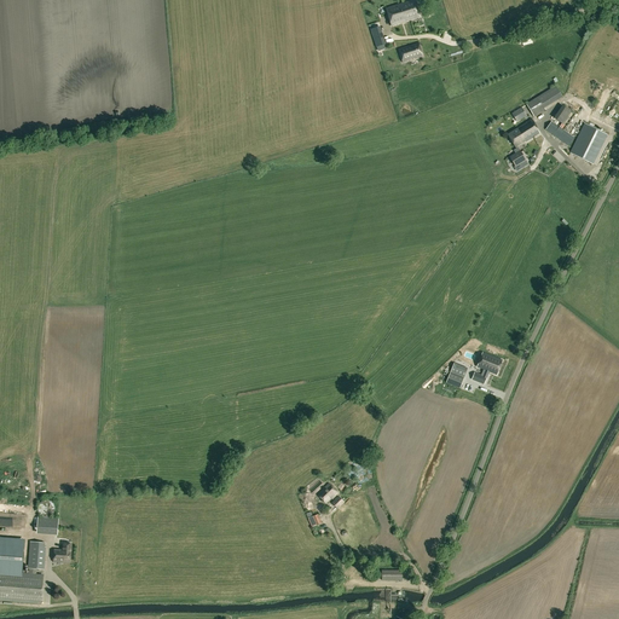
[(386,9),(391,27),(420,17),(415,0),(386,9)]
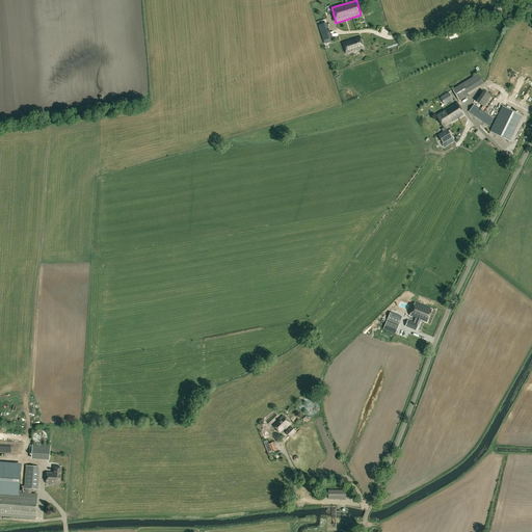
[(325,23),(318,26),(323,41),(330,38),(325,23)]
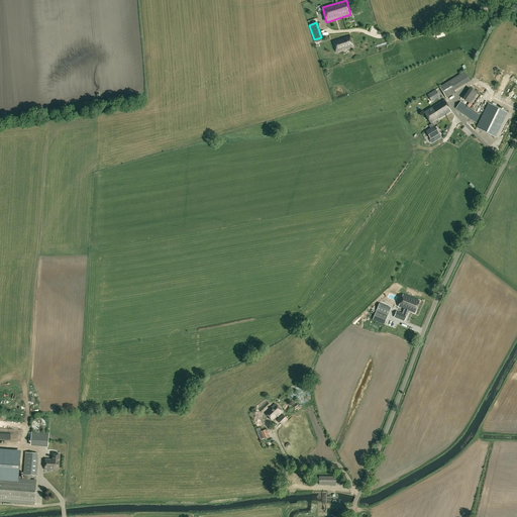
[(352,46),(349,35),(332,40),(336,52),(343,49),(343,48),(346,47),(346,48),(352,46)]
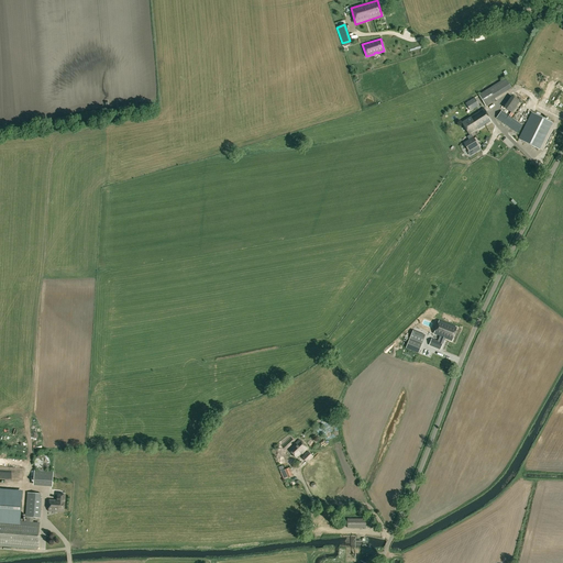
[(505,78),(478,95),(485,107),(495,101),(494,99),(511,88),(505,78)]
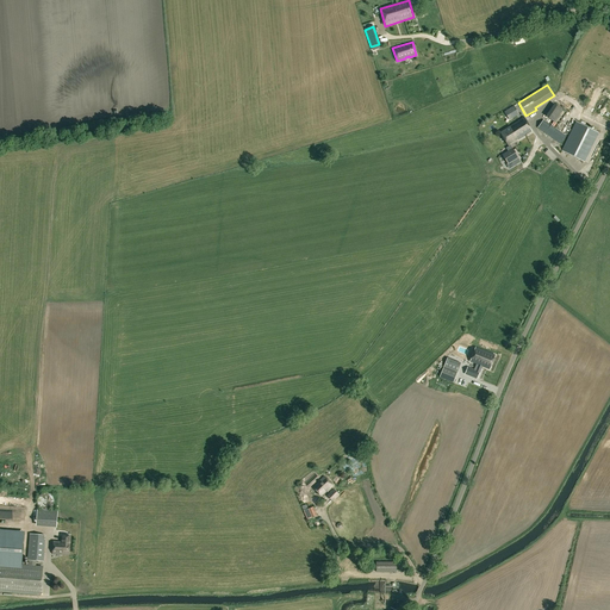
[(555,129),(566,113),(570,109),(558,100),(554,105),(537,129),(560,144),(565,136),(555,129)]
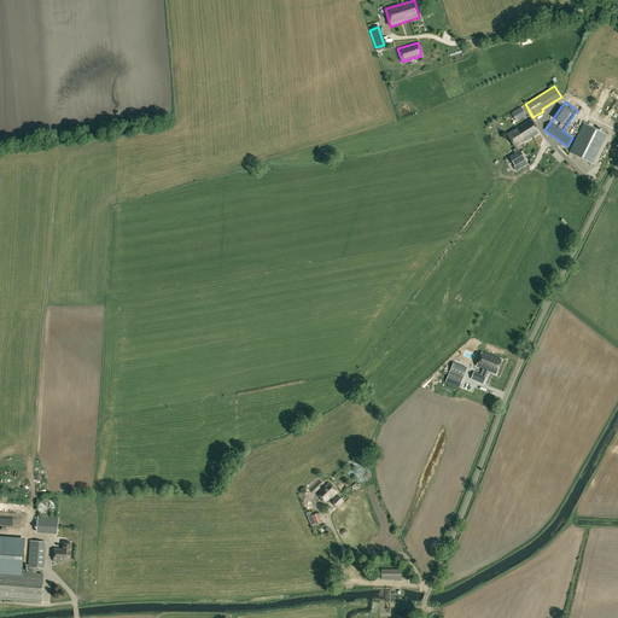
[(516,129),(507,134),(516,149),(512,151),(514,153),(508,157),(514,167),(525,161),(517,146),(524,141),(524,143),(538,133),(530,120),(529,121),(522,109),(508,117),(516,129)]
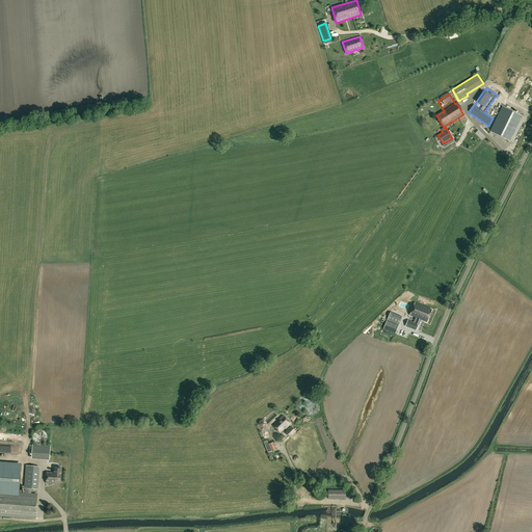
[(489,132),(509,141),(522,116),(502,106),(489,132)]
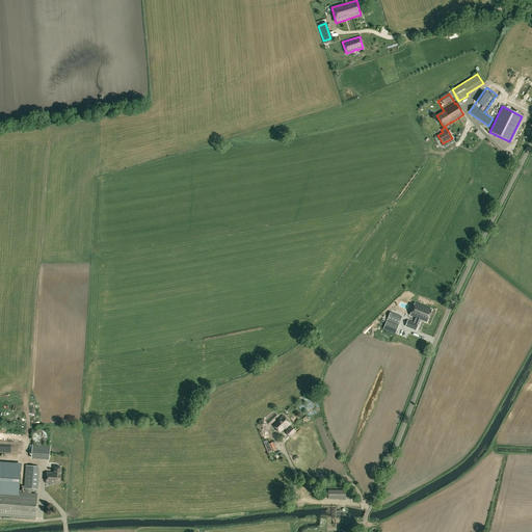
[(398,308),(397,310),(400,312),(405,301),(399,298),(395,307),(398,308)]
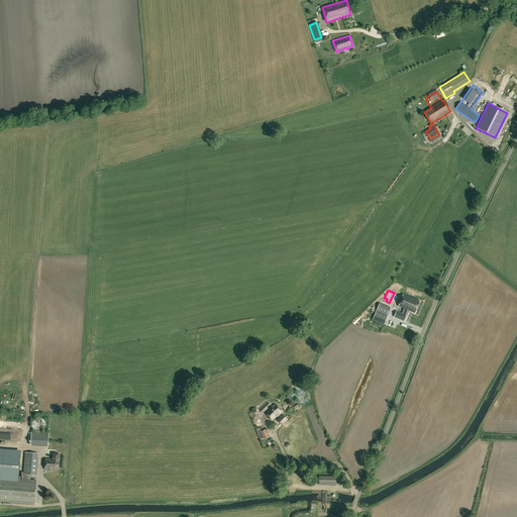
[(403,314),(396,311),(394,317),(404,321),(408,311),(415,314),(420,302),(403,295),(398,307),(405,310),(403,314)]
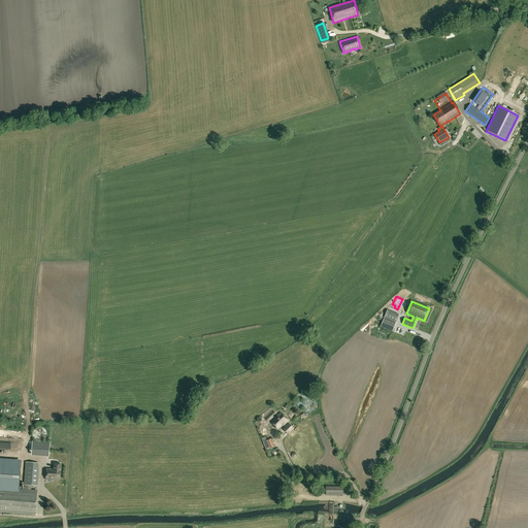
[(392,331),(395,324),(384,319),(381,326),(392,331)]
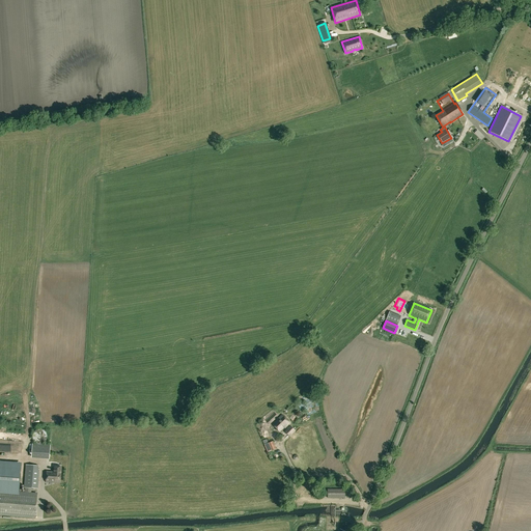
[(289,423),(282,415),(273,425),(279,432),(284,427),(285,428),(289,423)]
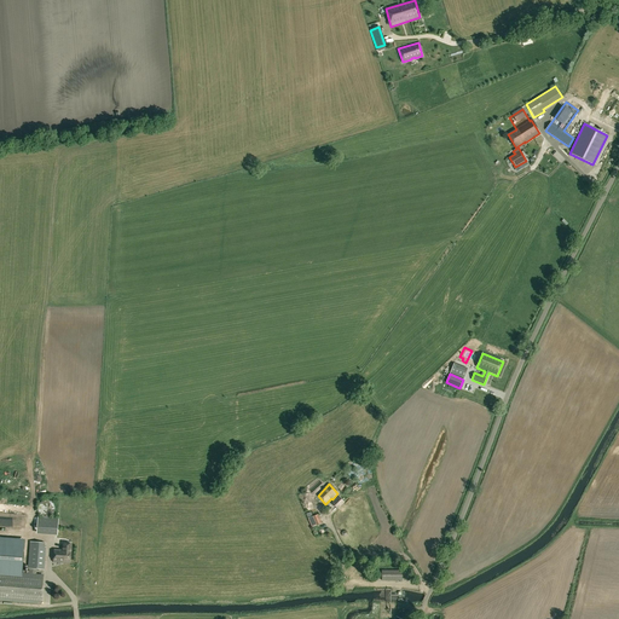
[(331,503),(337,509),(343,502),(339,497),(331,503)]
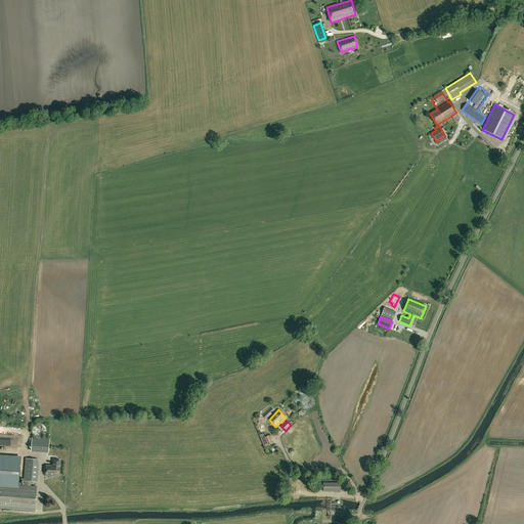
[(39,424),(36,425),(34,426),(33,427),(33,429),(32,430),(32,432),(33,434),(33,435),(34,436),(35,437),(37,438),(39,439),(41,439),(43,438),(44,437),(46,435),(46,434),(47,431),(46,430),(46,428),(45,427),(44,425),(42,424),(39,424)]
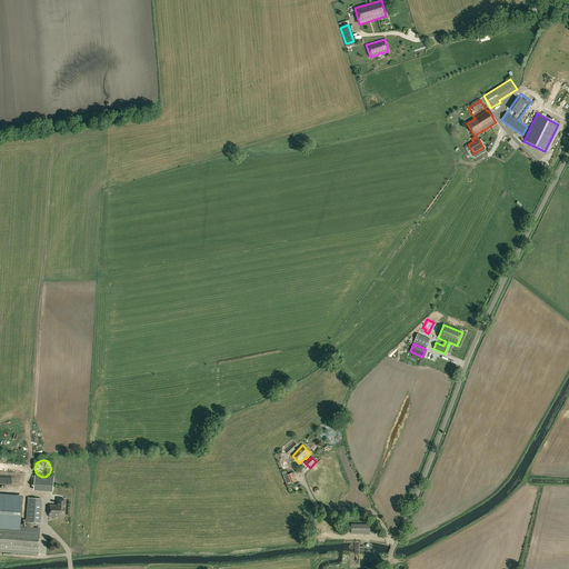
[(35,476),(33,491),(50,492),(52,478),(35,476)]
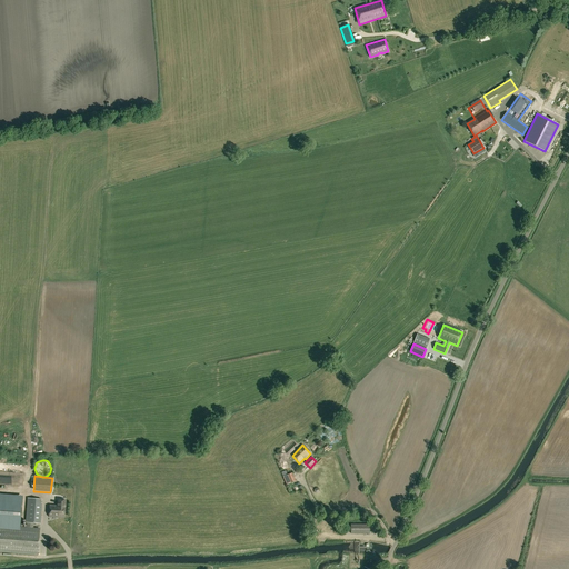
[(26,522),(27,522),(26,527),(0,525),(0,552),(38,556),(40,528),(33,528),(33,523),(40,523),(42,503),(41,503),(41,499),(28,498),(26,522)]
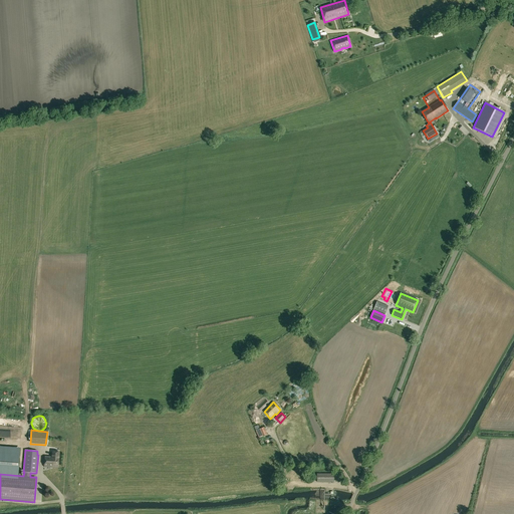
[(44,467),(58,468),(59,452),(52,452),(52,457),(45,456),(44,467)]
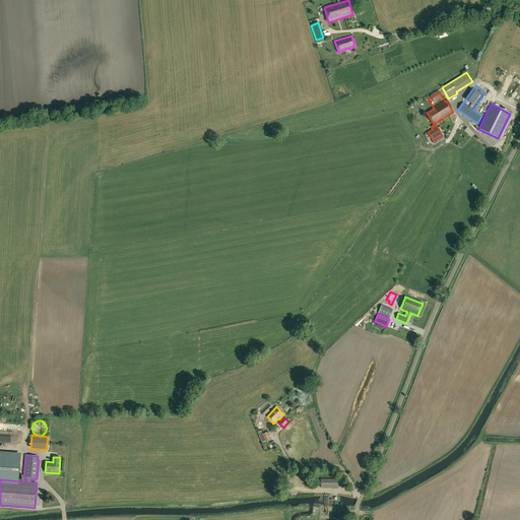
[(337,488),(337,479),(321,479),(321,488),(337,488)]
